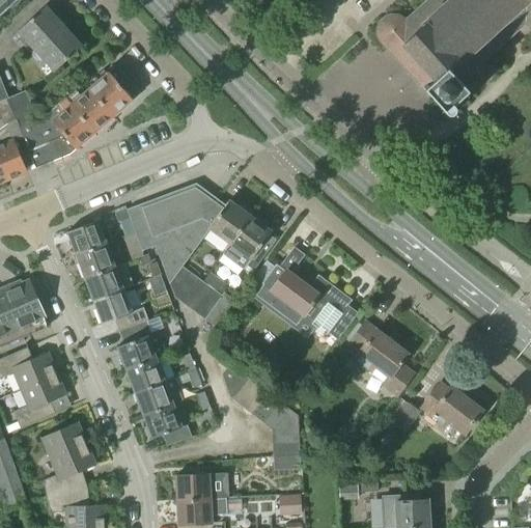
[(0,0),(0,10),(1,12),(10,4),(8,2),(10,0),(0,0)]
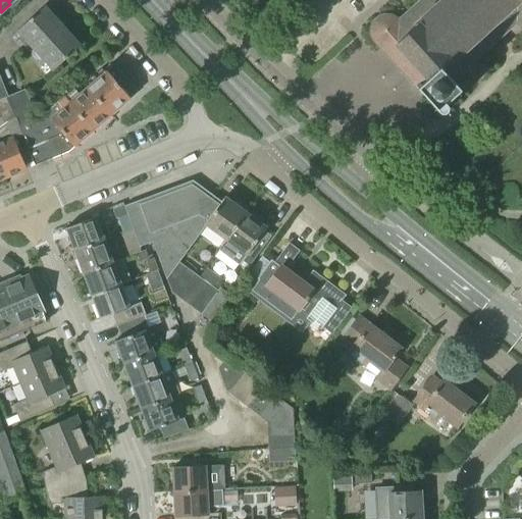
[(419,0),(397,19),(396,18),(393,16),(387,15),(381,16),(379,17),(376,20),(375,23),(373,28),(373,33),(374,36),(407,72),(438,109),(440,111),(441,111),(447,111),(450,108),(450,106),(449,104),(448,101),(462,89),(452,78),(516,19),(521,26),(521,0),(419,0)]
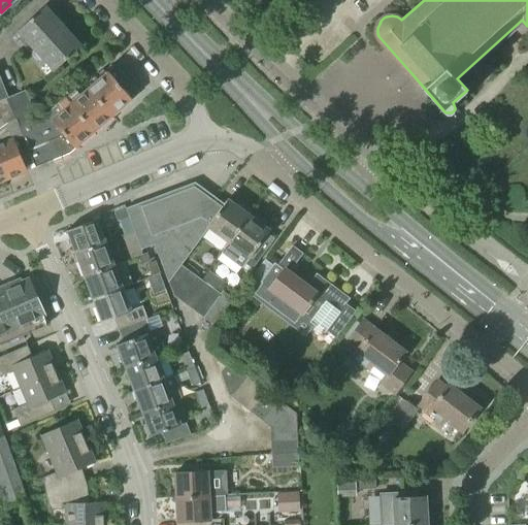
[(80,44),(44,5),(18,30),(28,42),(25,45),(39,61),(43,58),(54,69),(80,44)]
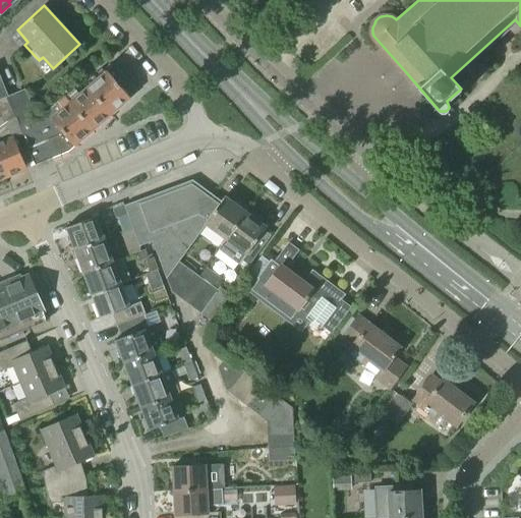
[(87,85),(110,113),(137,90),(115,63),(106,70),(105,69),(87,85)]
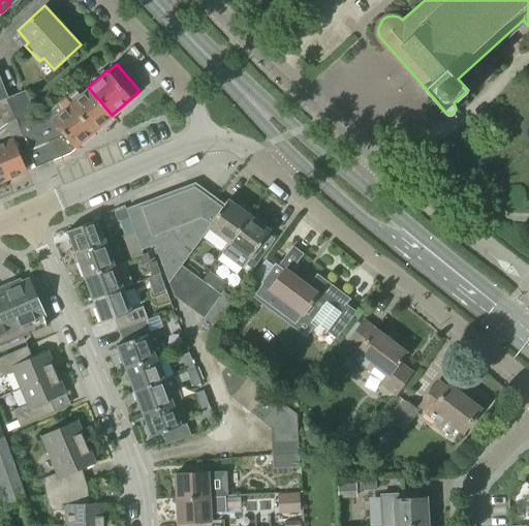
[(0,100),(7,98),(20,126),(38,117),(26,88),(8,95),(0,72),(0,100)]
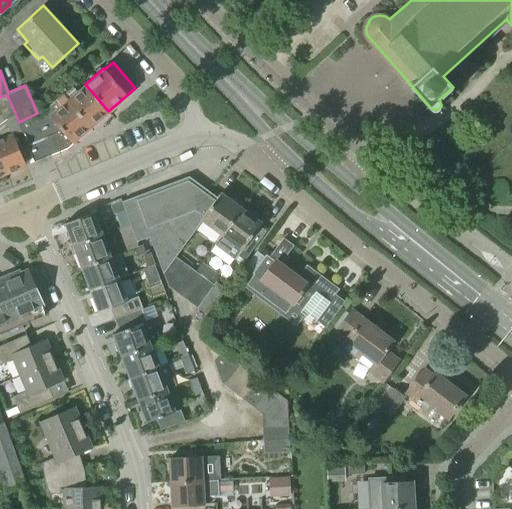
[(91,126),(108,111),(85,84),(69,98),(68,99),(91,126)]
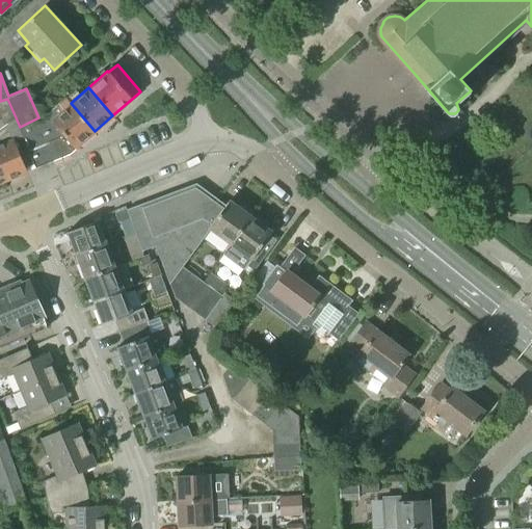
[(38,117),(20,127),(24,137),(36,165),(72,152),(95,131),(71,103),(72,102),(65,96),(56,104),(46,112),(41,115),(38,117)]
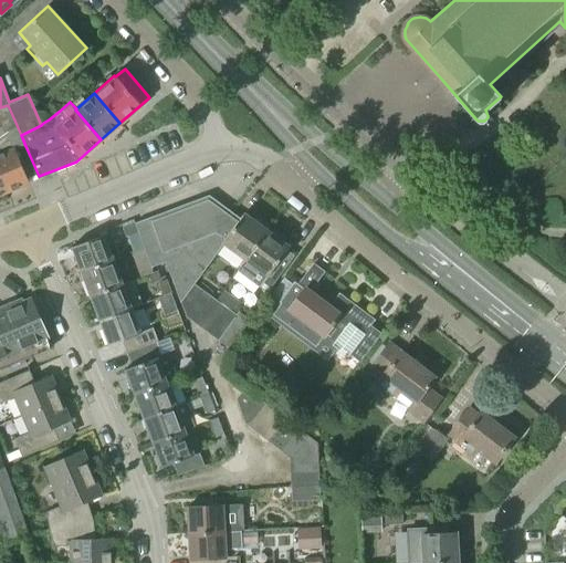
[(8,105),(0,107),(0,146),(3,155),(0,155),(0,174),(7,191),(29,183),(16,149),(25,146),(21,135),(8,105)]
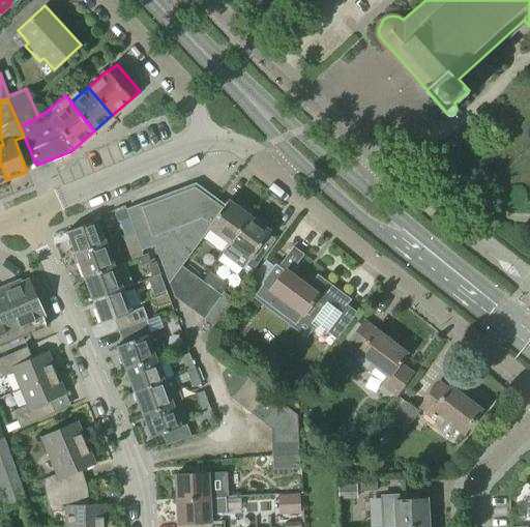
[(127,208),(126,208),(129,216),(135,231),(142,250),(155,244),(176,297),(183,302),(198,284),(196,283),(199,279),(183,265),(209,228),(224,208),(223,207),(196,186),(182,192),(181,187),(127,208)]
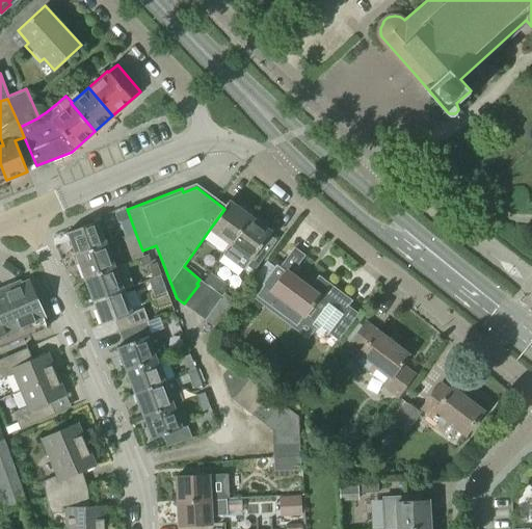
[(224,209),(210,229),(230,243),(250,215),(230,200),(223,208),(224,209)]
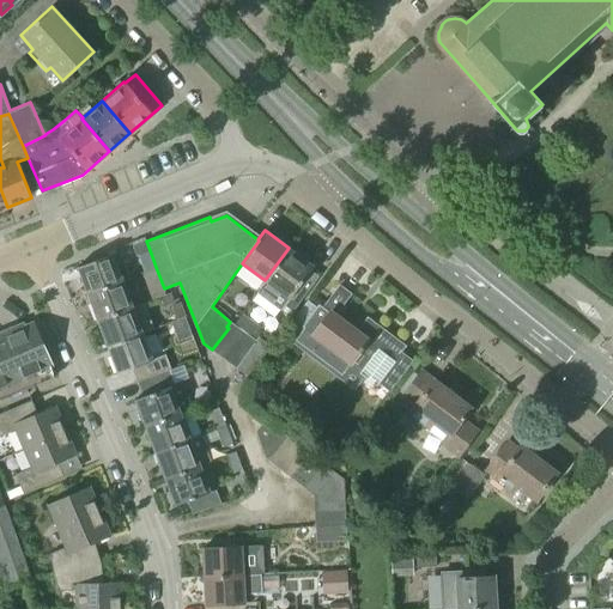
[(137,255),(150,250),(146,241),(133,245),(137,255)]
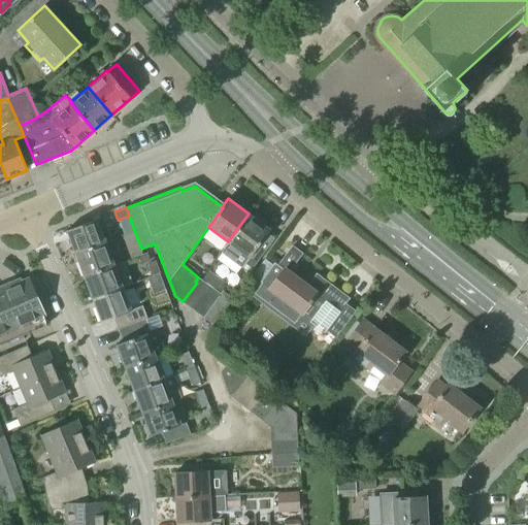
[(250,214),(228,242),(221,252),(241,267),(244,263),(252,267),(255,262),(256,263),(274,238),(268,233),(271,229),(250,214)]
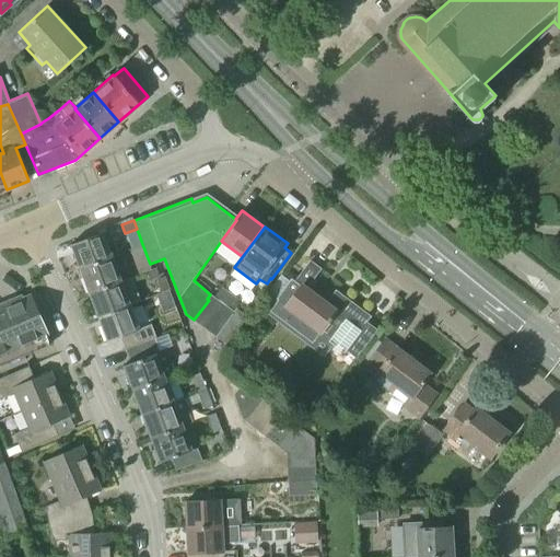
[(103,231),(70,244),(79,268),(112,255),(118,252),(109,229),(103,231)]
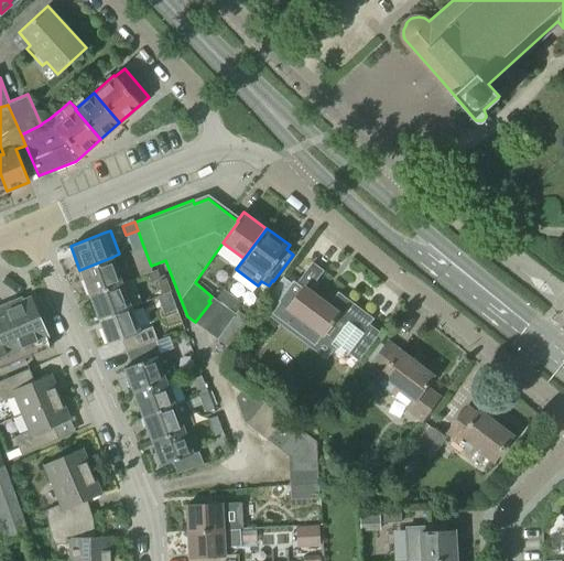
[(152,270),(151,266),(143,246),(131,250),(140,274),(152,270)]
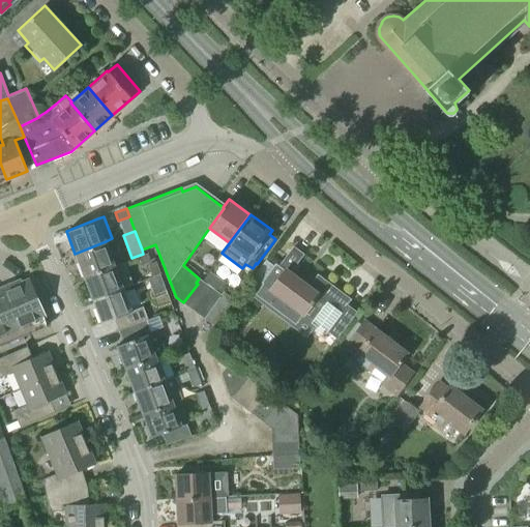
[(106,241),(75,254),(84,276),(115,265),(109,249),(118,242),(117,237),(106,241)]
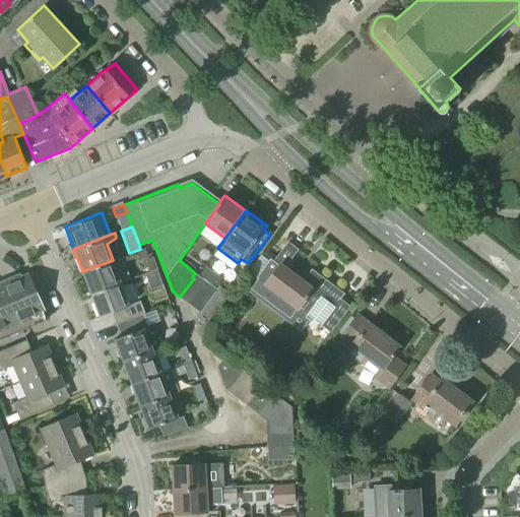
[(257,275),(247,288),(288,319),(298,307),(310,316),(331,332),(350,306),(340,299),(344,293),(312,269),(303,281),(284,268),(298,249),(287,242),(274,259),(270,257),(257,275)]
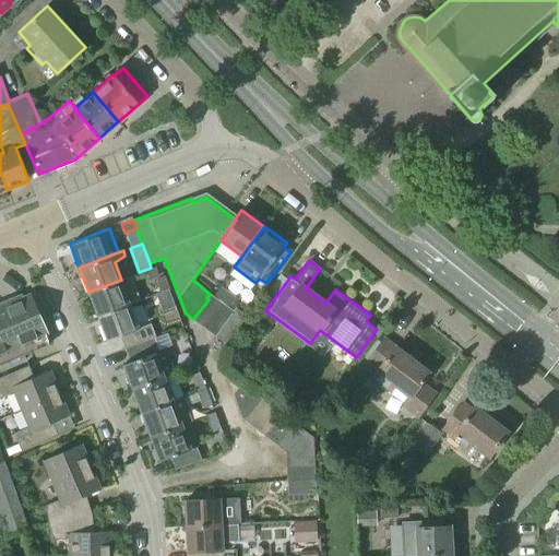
[(164,274),(156,278),(161,291),(169,287),(164,274)]
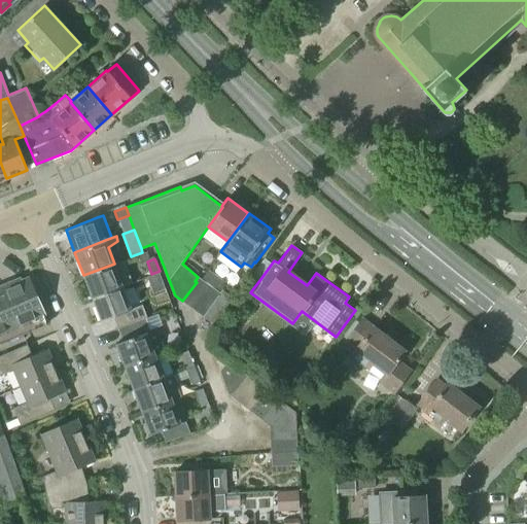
[(114,264),(83,275),(92,298),(123,286),(132,282),(124,259),(114,264)]
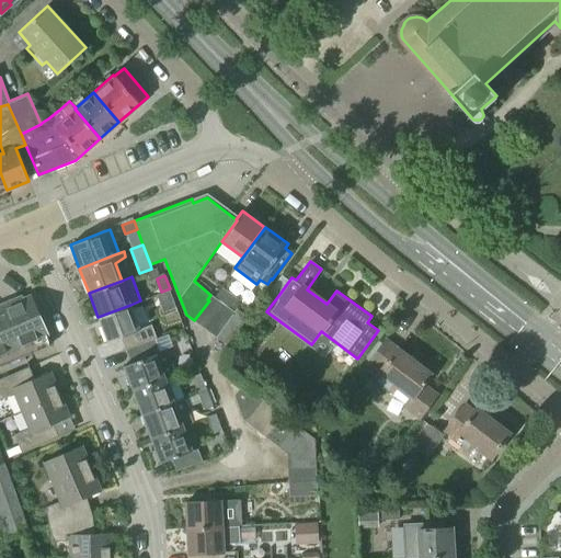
[(225,305),(210,295),(207,299),(209,300),(194,320),(206,329),(225,305)]
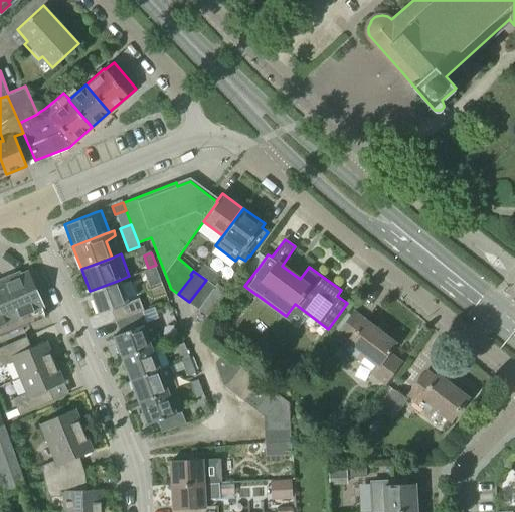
[(28,272),(0,283),(0,336),(45,317),(42,310),(43,309),(28,272)]
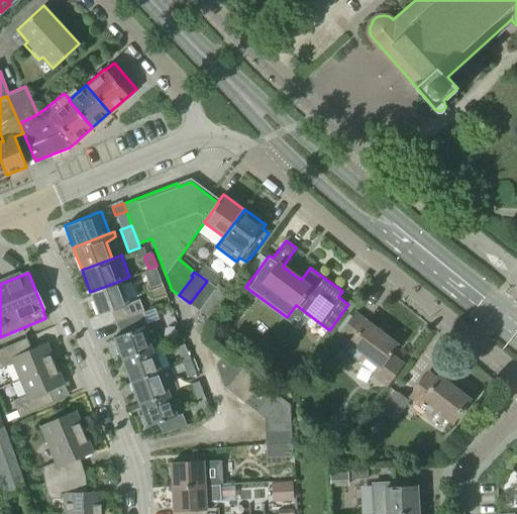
[(116,321),(144,311),(139,299),(128,303),(120,281),(90,292),(99,315),(112,310),(116,321)]
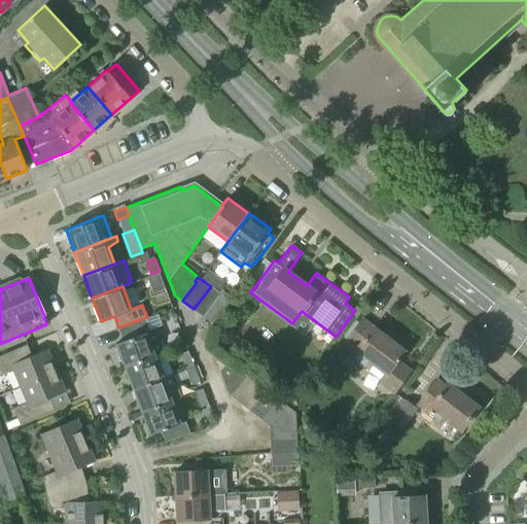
[(194,309),(203,316),(204,316),(220,294),(211,286),(194,309)]
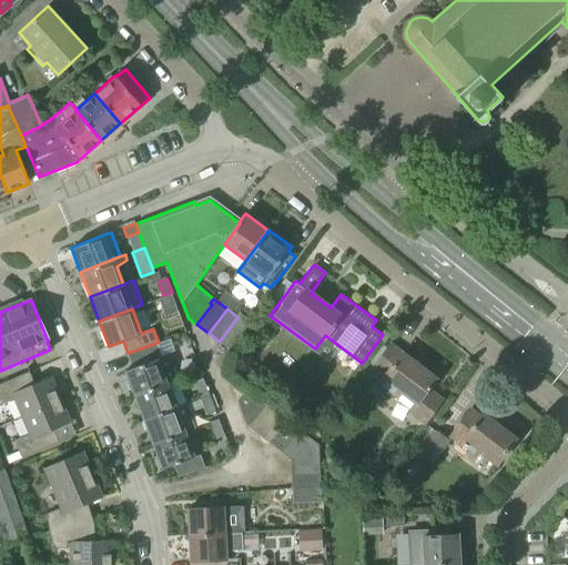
[(220,341),(231,351),(252,322),(240,313),(237,318),(220,341)]
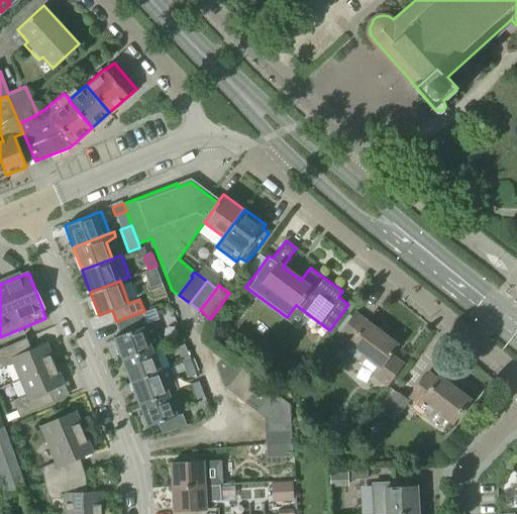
[(152,347),(163,343),(153,318),(147,320),(144,311),(116,321),(121,334),(113,336),(122,361),(152,347)]
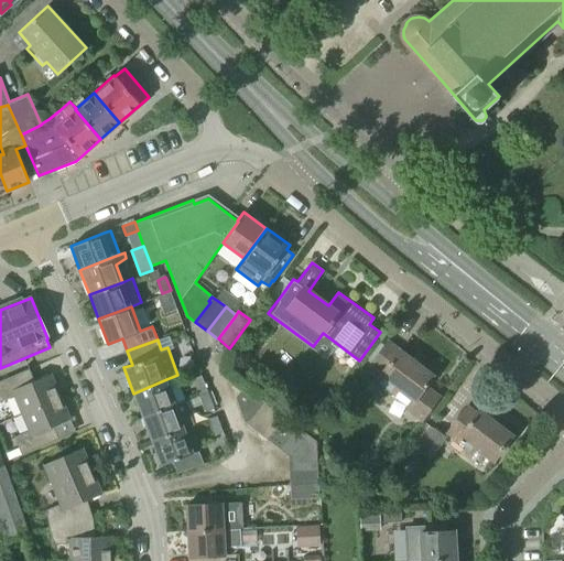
[(389,342),(371,364),(382,371),(378,378),(388,386),(396,391),(398,389),(410,398),(405,405),(403,407),(421,420),(423,418),(440,395),(427,386),(425,384),(433,375),(389,342)]
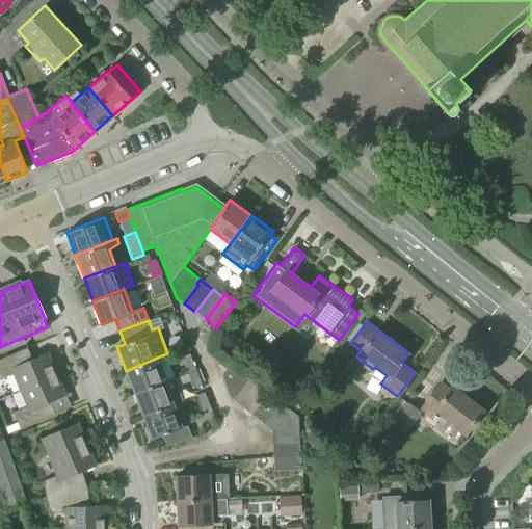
[(27,346),(0,358),(0,377),(12,372),(20,389),(57,372),(48,351),(32,358),(27,346)]
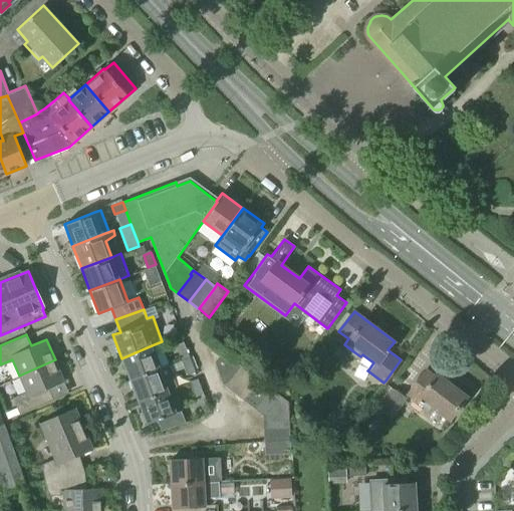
[(179,351),(182,358),(190,355),(184,340),(176,343),(179,351)]
